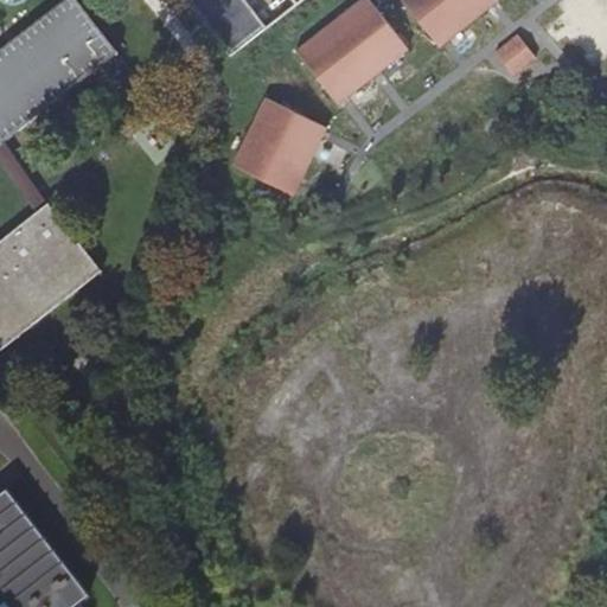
[(0,242),(0,146),(116,55),(72,0),(63,0),(0,49),(0,351),(101,273),(46,206),(0,242)]
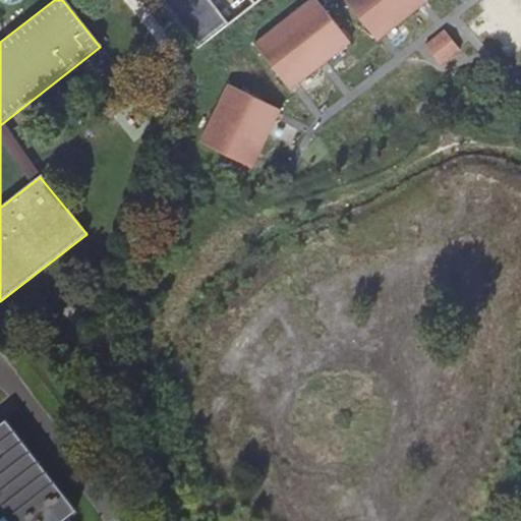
[(210,0),(229,23),(257,0),(210,0)]
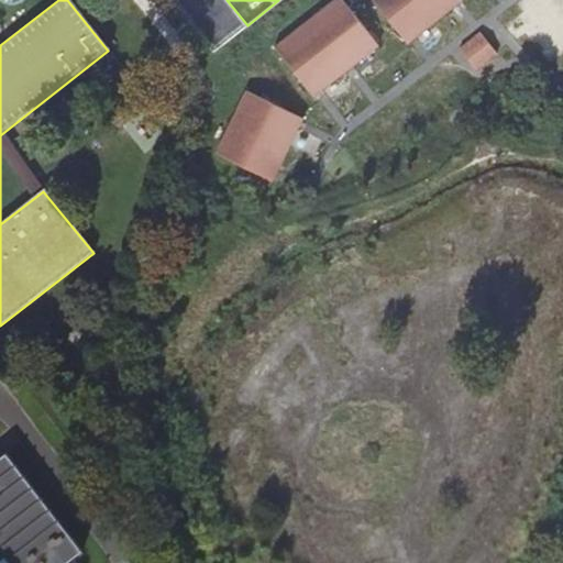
[(343,0),(337,0),(277,48),(315,98),(381,47),(343,0)]
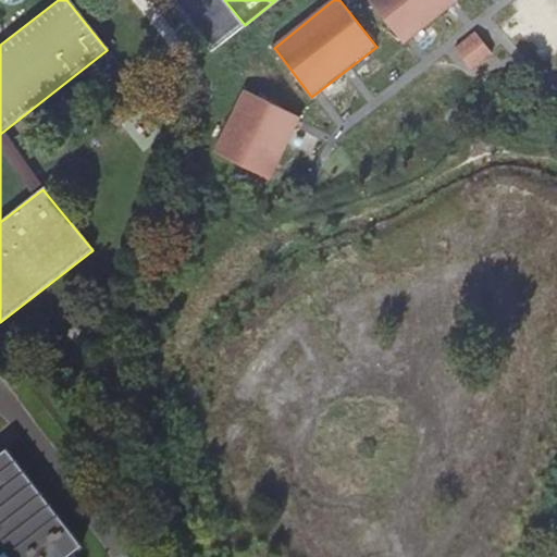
[(457,2),(455,0),(367,0),(404,46),(457,2)]
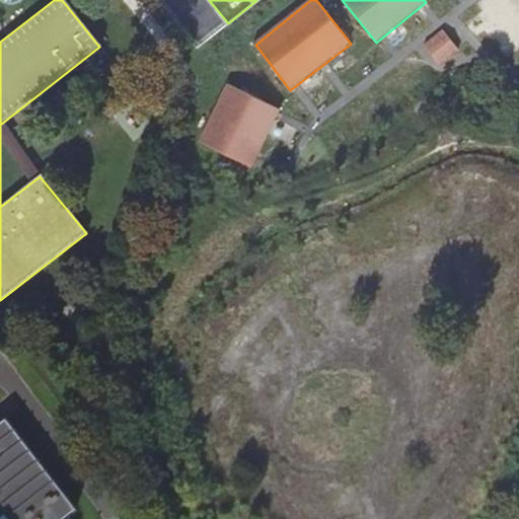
[(459,49),(443,27),(424,44),(439,63),(459,49)]
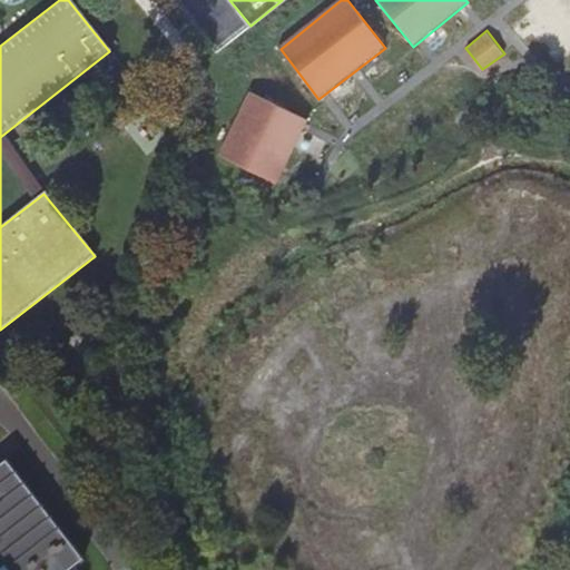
[(310,120),(252,92),(222,155),(277,184),(310,120)]
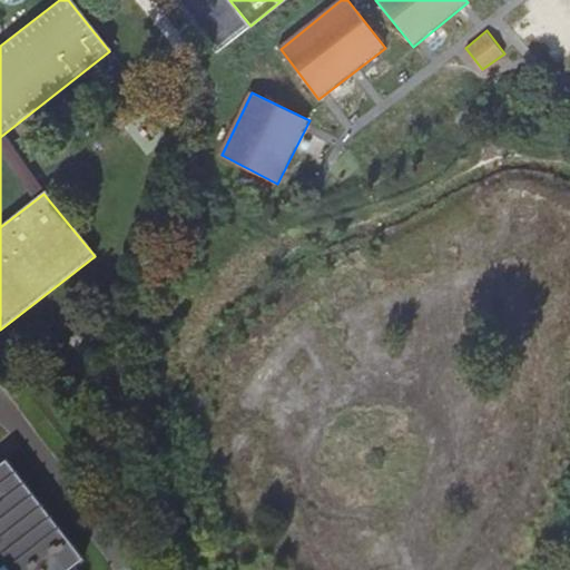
[(0,471),(0,569),(76,569),(84,564),(7,467),(0,471)]
